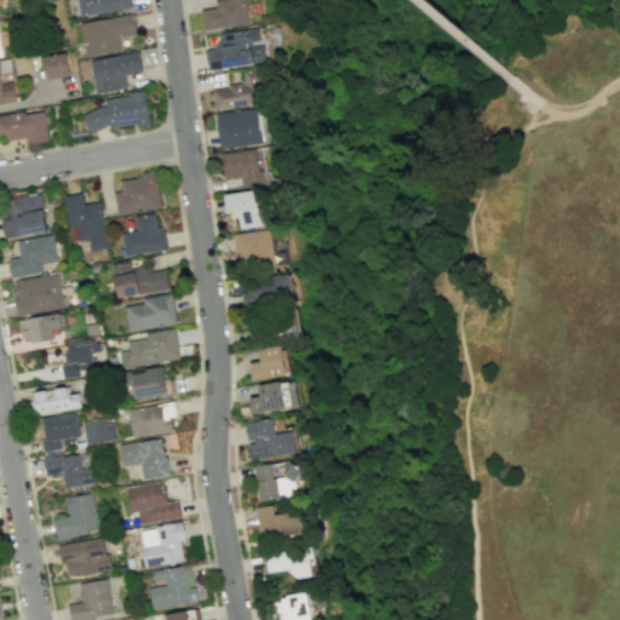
[(76,0),(79,16),(131,10),(130,0),(76,0)]
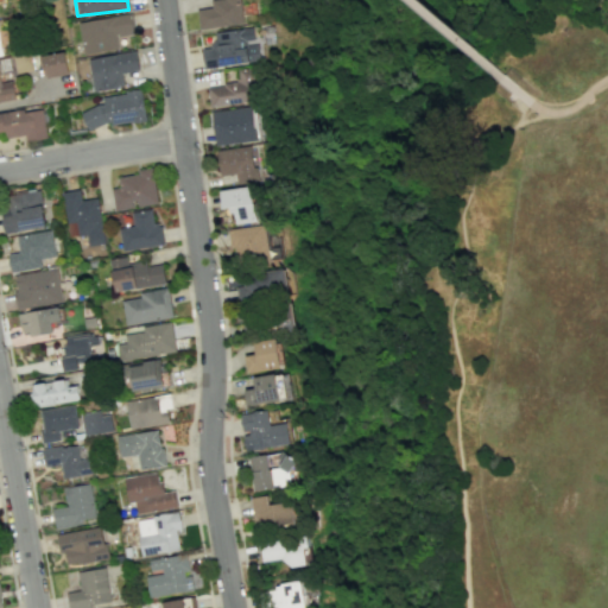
[(244,23),(239,0),(209,0),(211,7),(196,10),(200,30),(244,23)]
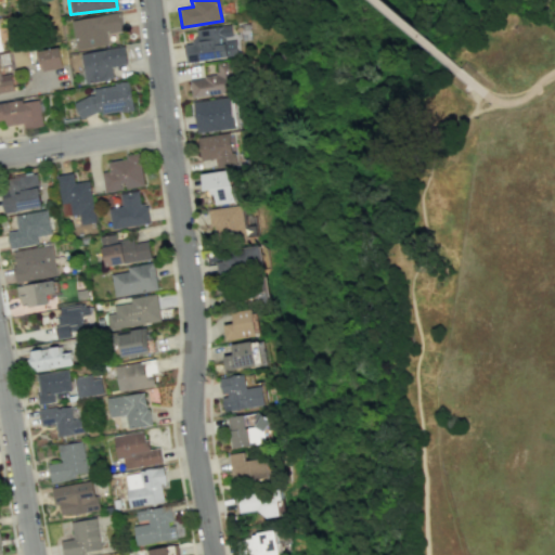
[(108,44),(106,34),(123,30),(118,12),(71,21),(76,50),(108,44)]
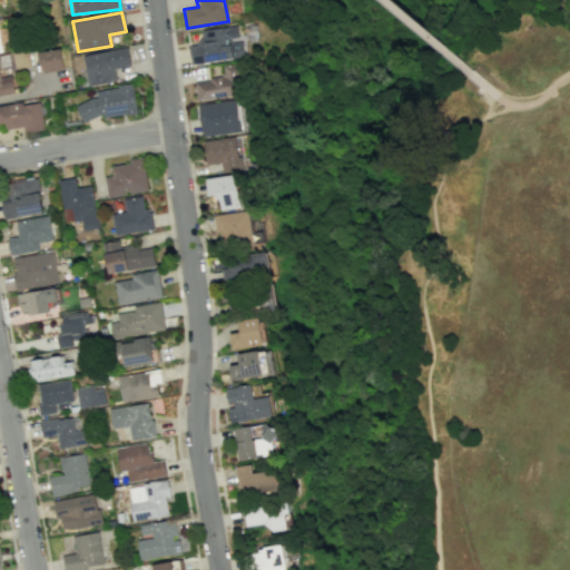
[(192,65),(244,57),(242,39),(239,39),(237,26),(198,31),(200,43),(188,46),(192,65)]
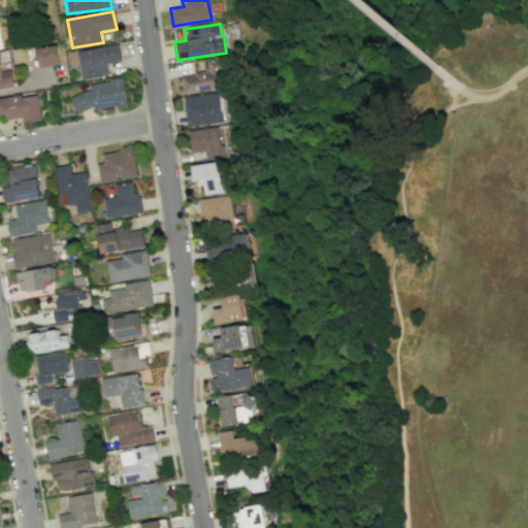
[(80,79),(107,75),(106,63),(121,61),(119,44),(76,50),(80,79)]
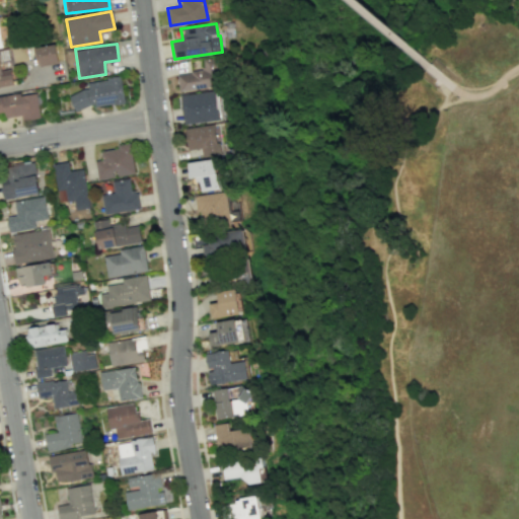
[(34,47),(36,65),(58,63),(56,45),(34,47)]
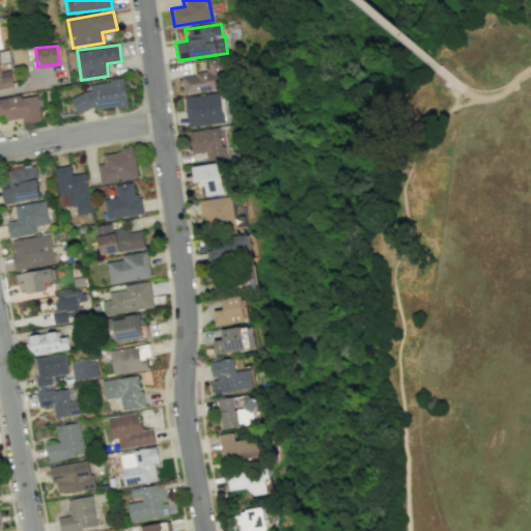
[(29,60),(25,47),(11,50),(15,64),(29,60)]
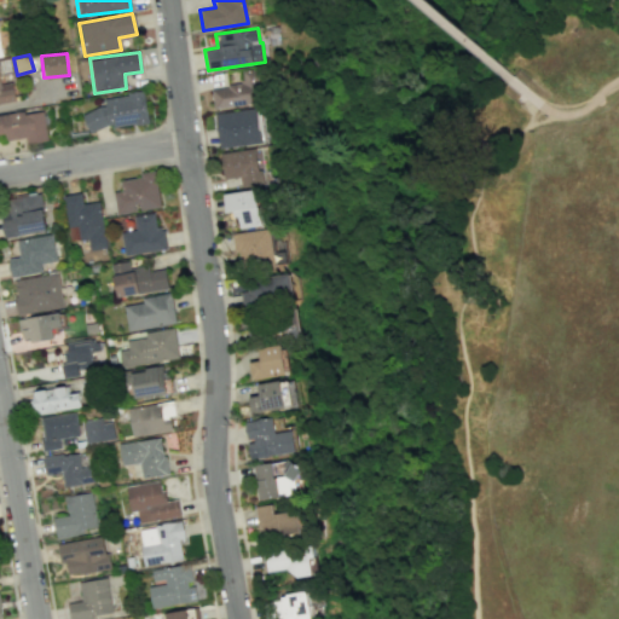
[(214,109),(264,102),(258,68),(242,71),(243,82),(210,88),(214,109)]
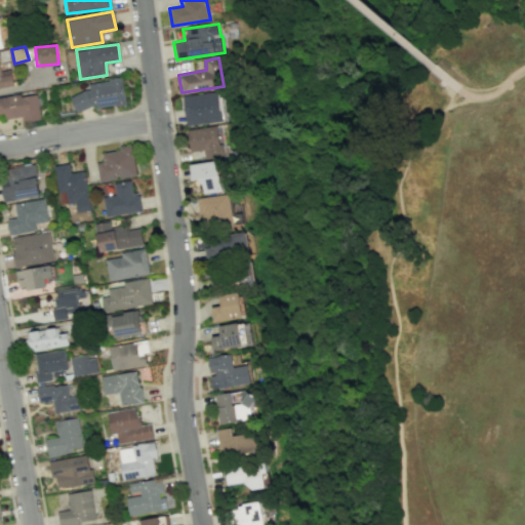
[(0,71),(0,67),(0,87),(12,86),(11,70),(0,71)]
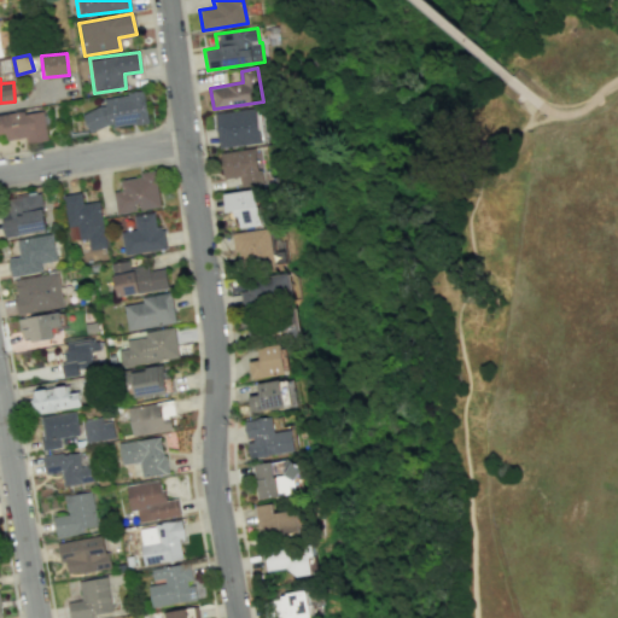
[(104,98),(105,108),(83,111),(87,130),(149,122),(144,92),(104,98)]
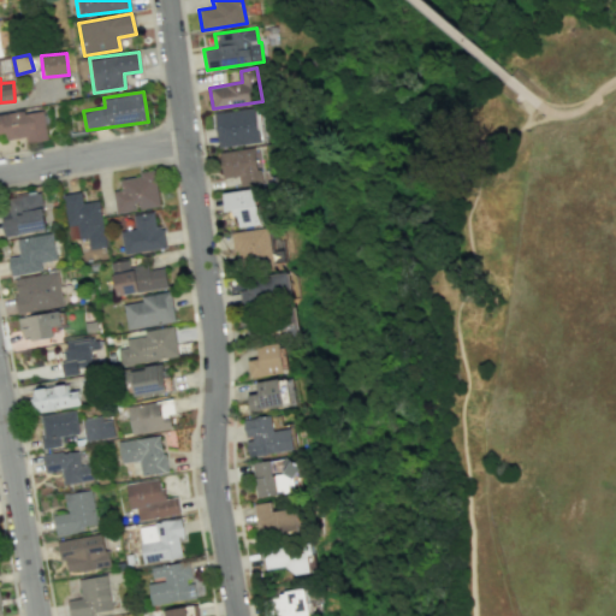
[(0,132),(5,132),(7,140),(24,137),(27,143),(48,140),(42,107),(0,114),(0,132)]
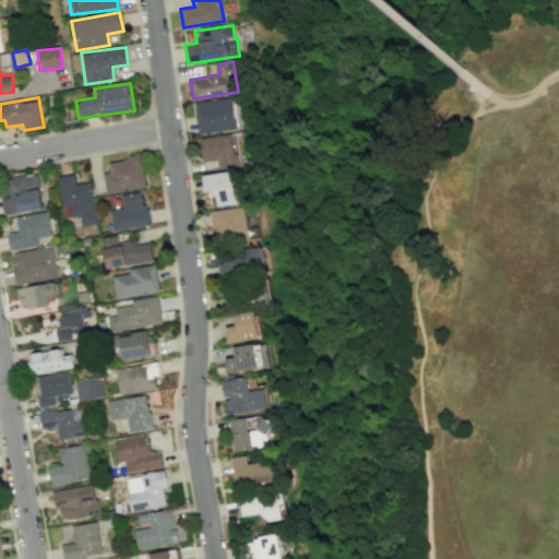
[(194,102),(198,133),(236,130),(233,98),(194,102)]
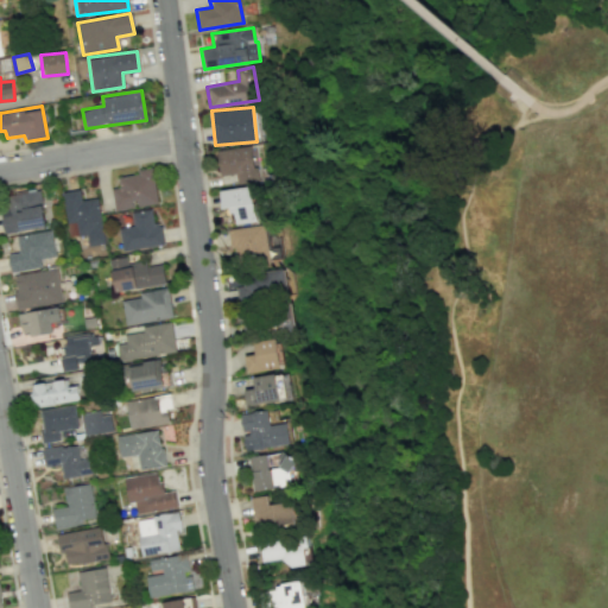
[(238,183),(258,181),(252,145),(216,151),(220,176),(235,173),(238,183)]
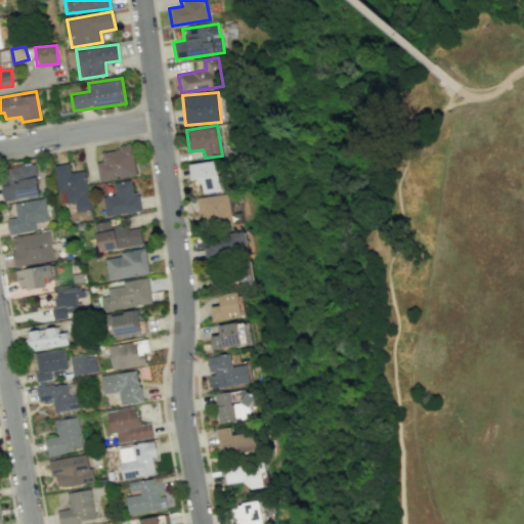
[(101,151),(102,161),(95,163),(98,181),(136,175),(132,145),(101,151)]
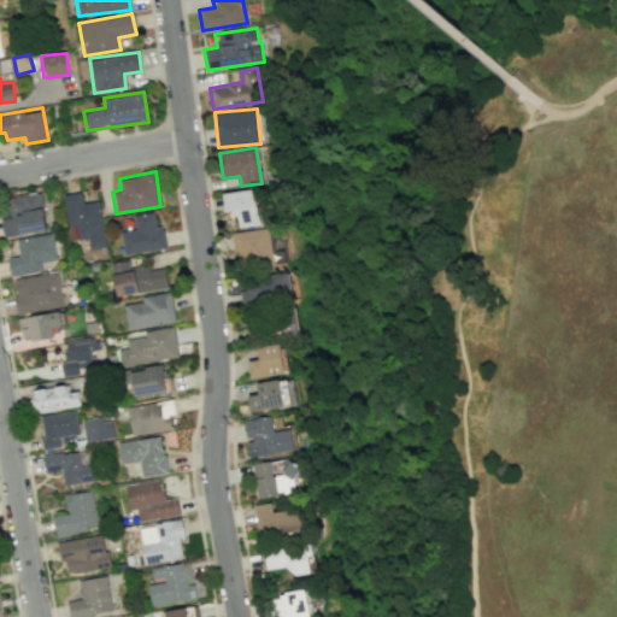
[(224,192),(225,212),(236,211),(236,227),(259,225),(258,189),(224,192)]
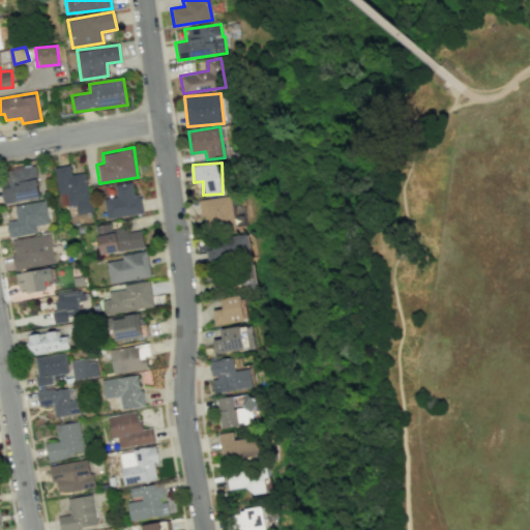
[(39,198),(35,165),(0,169),(0,176),(3,203),(39,198)]
